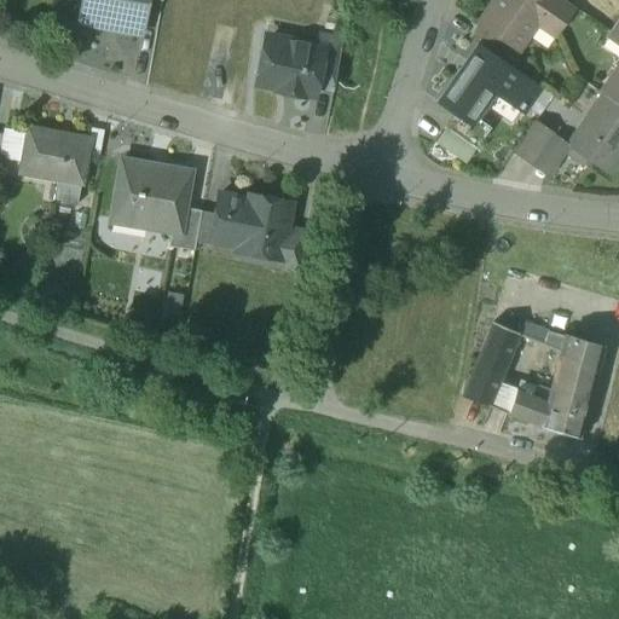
[(82,0),(79,24),(140,35),(145,0),(82,0)]
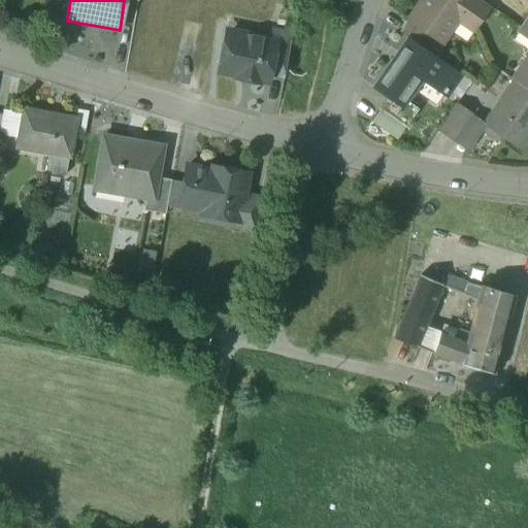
[(491,7),(480,0),(421,0),(406,22),(407,23),(441,46),(459,21),(474,31),(491,7)]
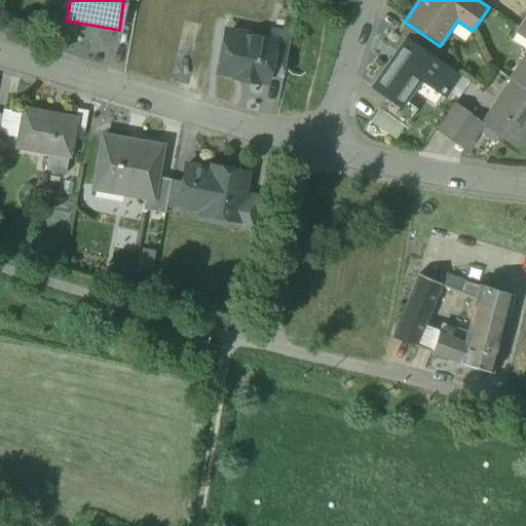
[(440,46),(406,23),(399,32),(408,38),(433,55),(440,46)]
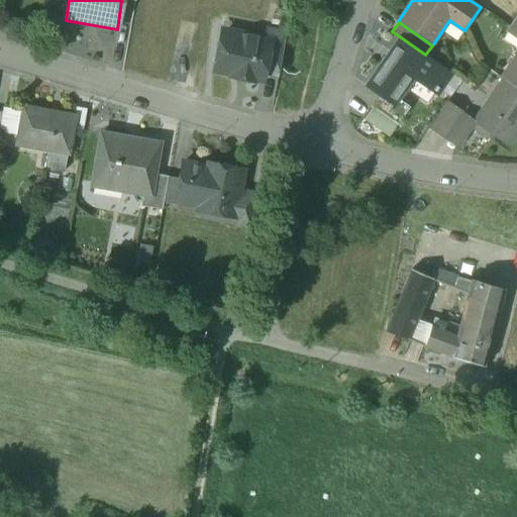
[(286,33),(269,30),(267,39),(269,39),(262,71),(278,74),(286,33)]
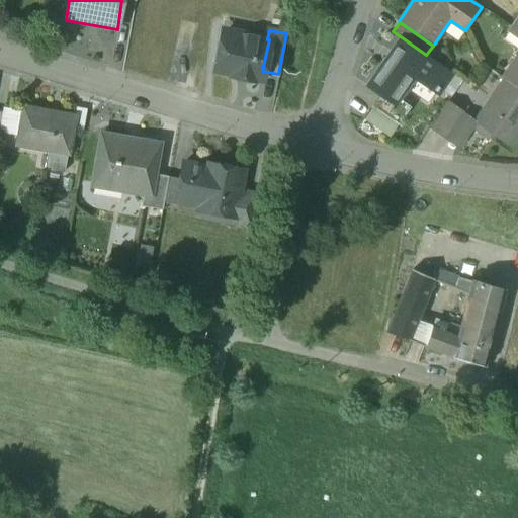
[(267,39),(236,32),(235,39),(225,37),(219,42),(218,48),(221,54),(217,71),(234,75),(237,78),(248,80),(251,78),(260,80),(262,71),(269,39),(267,39)]
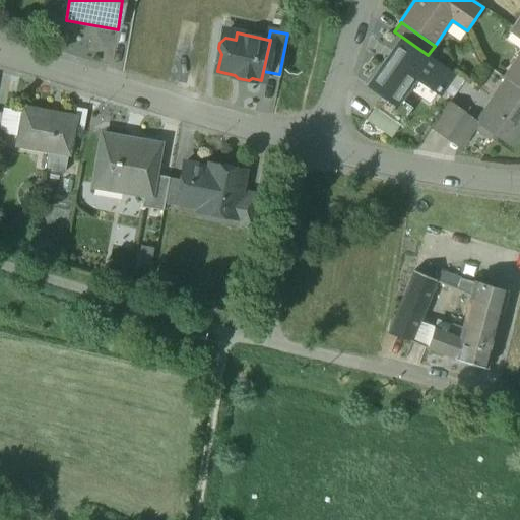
[(428,55),(403,38),(369,87),(382,95),(395,106),(399,100),(414,77),(439,94),(453,73),(428,55)]
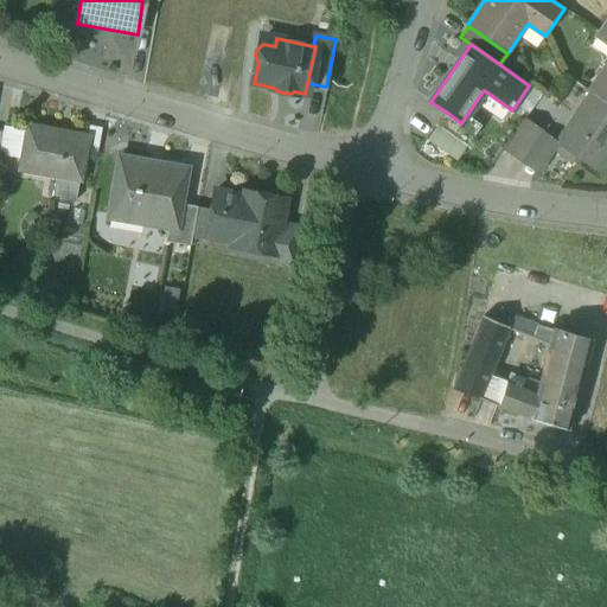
[(606,85),(598,80),(589,91),(592,94),(606,103),(606,85)]
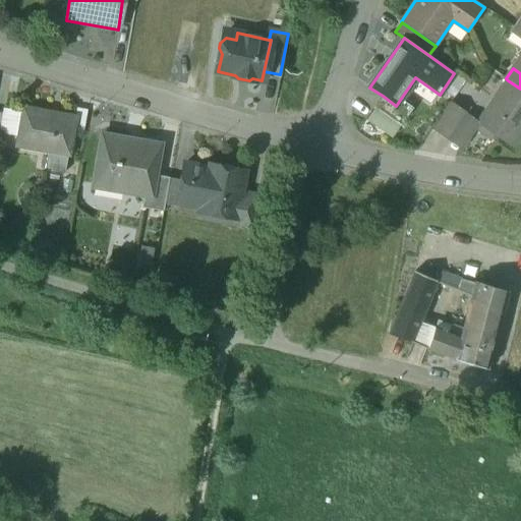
[(520,89),(508,80),(478,122),(513,146),(520,133),(520,89)]
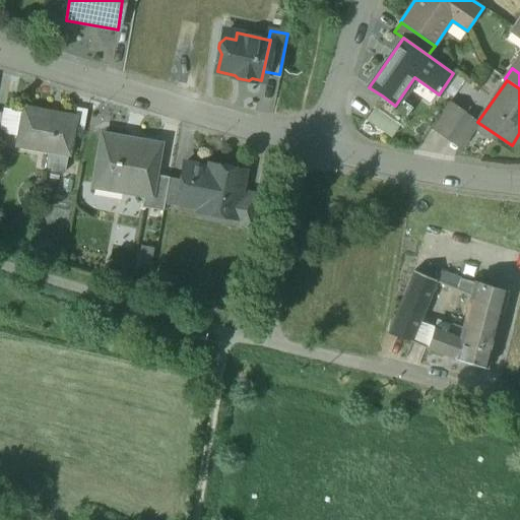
[(395,106),(382,95),(373,109),(398,127),(411,108),(399,100),(395,106)]
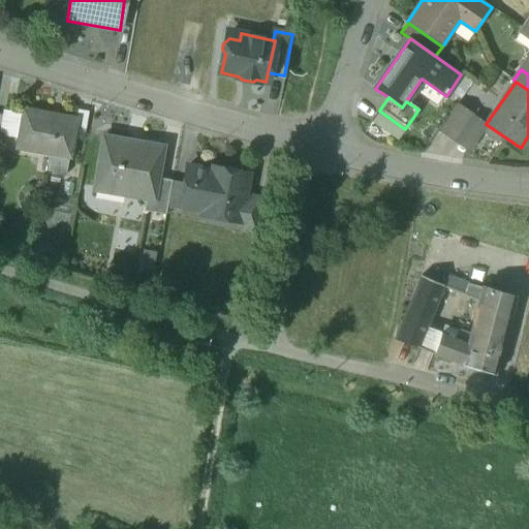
[(457,103),(438,131),(455,143),(455,142),(473,116),(473,115),(457,103)]
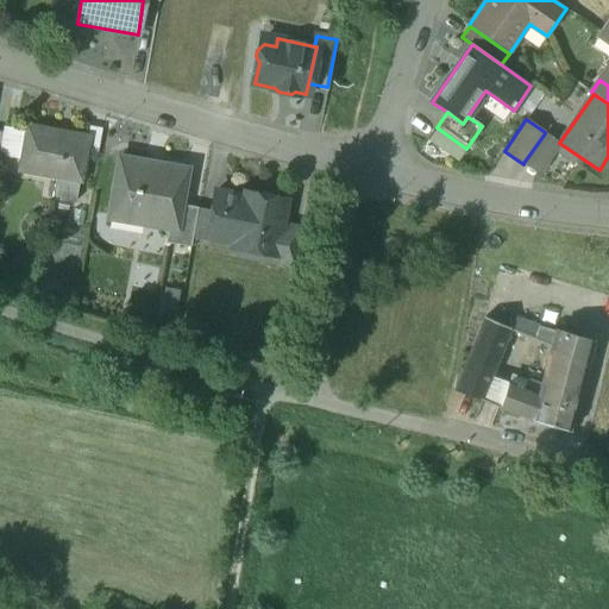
[(87,137),(29,126),(22,170),(56,176),(80,180),(85,150),(87,137)]
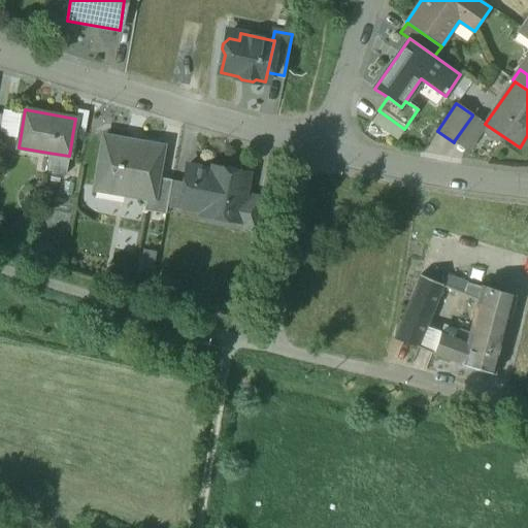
[(89,111),(77,109),(75,119),(73,130),(85,132),(89,111)]
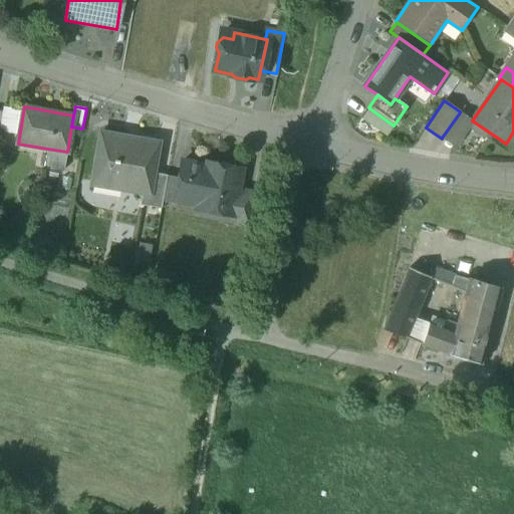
[(460,111),(460,112),(442,138),(454,147),(472,120),(460,111)]
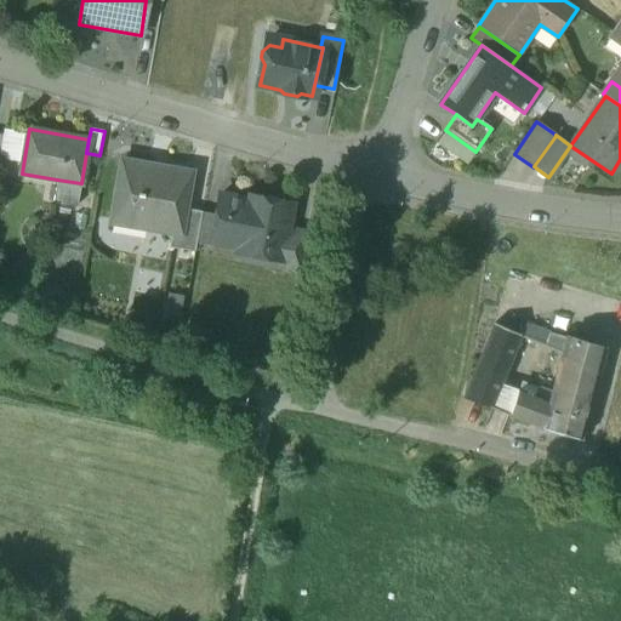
[(192,174),(123,160),(110,222),(171,233),(174,234),(177,214),(184,215),(186,209),(192,174)]
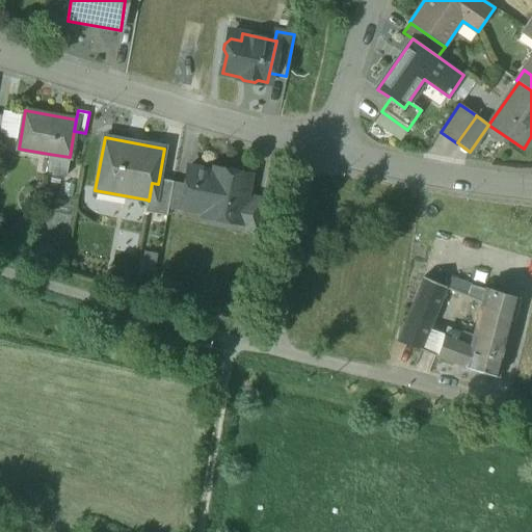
[(70,157),(49,154),(46,171),(67,176),(70,157)]
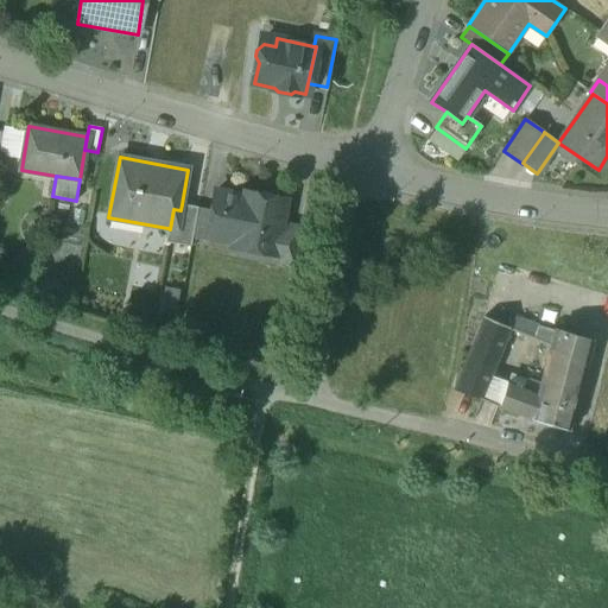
[(242,196),(215,191),(211,210),(208,229),(210,229),(235,234),(233,246),(234,246),(244,191),(242,196)]
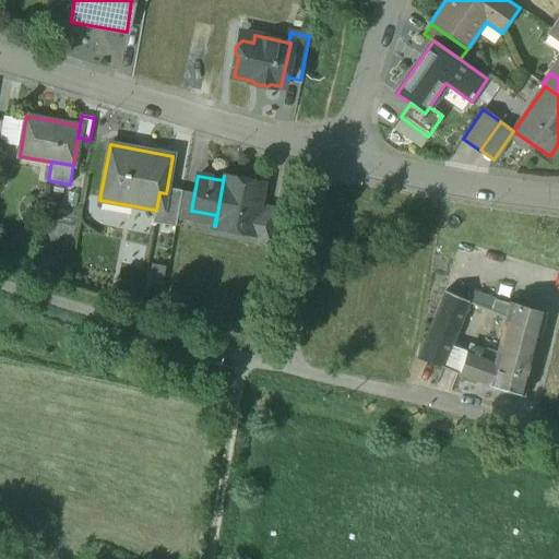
[(263,183),(224,176),(215,226),(251,234),(253,234),(258,207),(263,183)]
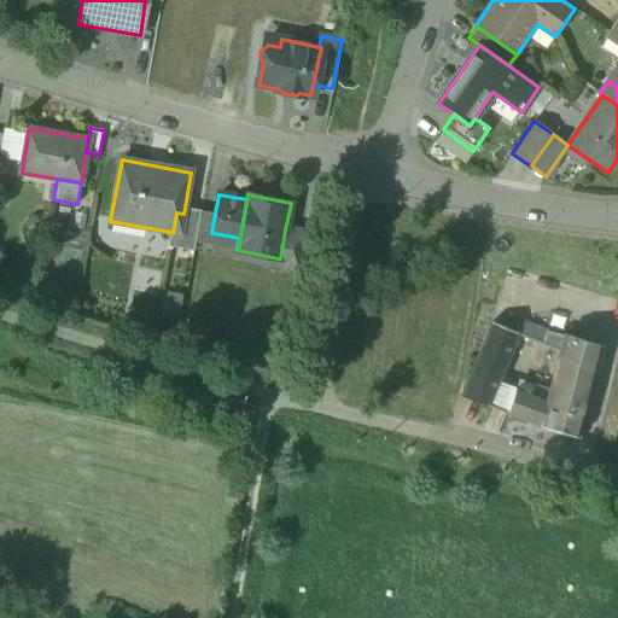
[(185,208),(184,214),(176,213),(173,233),(170,232),(168,245),(193,250),(194,242),(200,210),(185,208)]
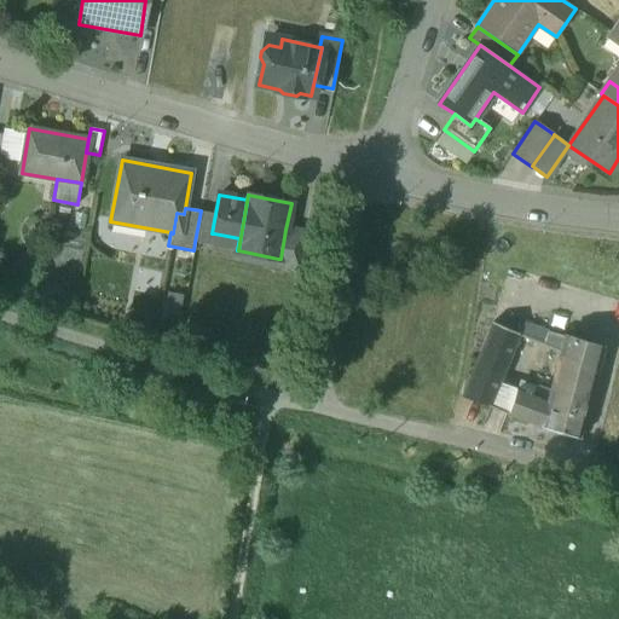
[(201,210),(195,242),(212,246),(214,233),(212,233),(215,214),(201,210)]
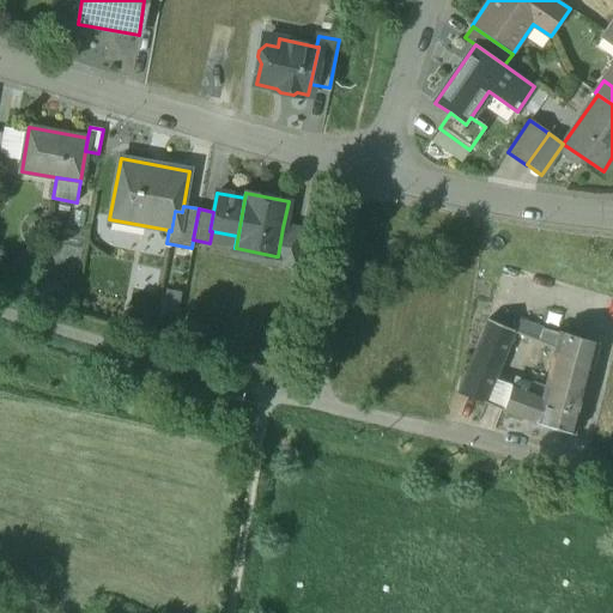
[(303,231),(283,228),(278,256),(275,256),(274,265),(275,265),(275,262),(297,266),(296,268),(297,268),(304,229),(303,231)]
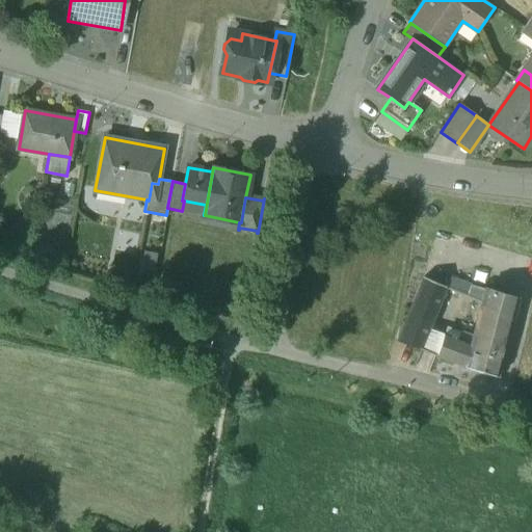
[(424,276),(397,341),(422,350),(423,347),(421,347),(446,288),(447,286),(424,276)]
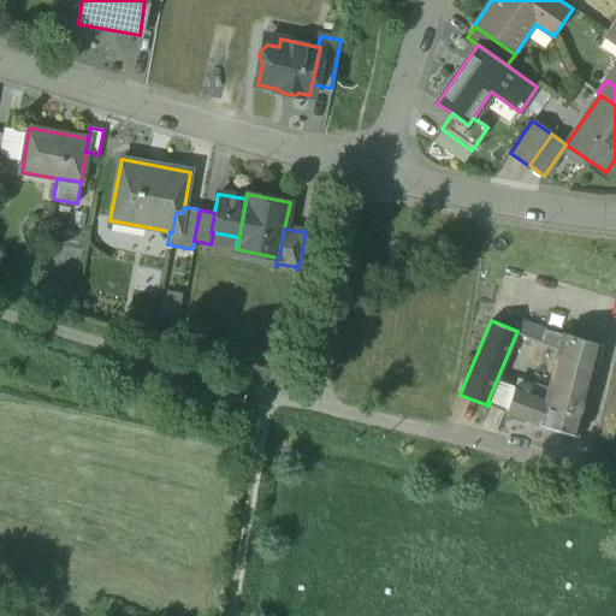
[(545,330),(520,321),(519,332),(517,331),(516,333),(557,350),(562,335),(545,330)]
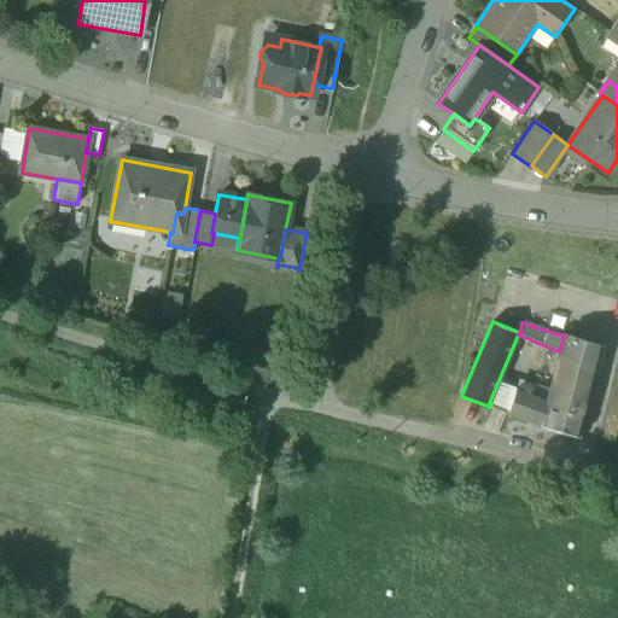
[(601,347),(564,336),(559,351),(549,390),(547,400),(532,394),(516,388),(507,410),(506,410),(505,413),(540,426),(577,437),(601,347)]
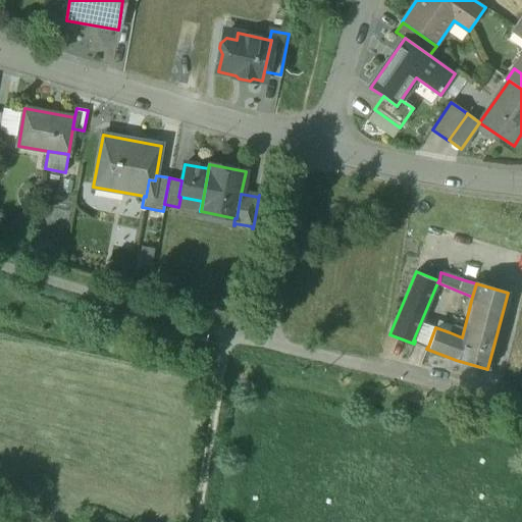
[(464,329),(453,324),(450,332),(462,337),(464,329)]
